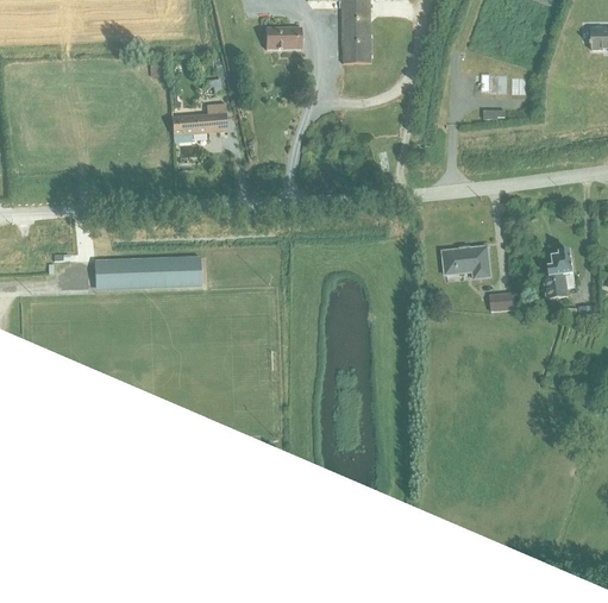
[(340,0),(342,60),(371,58),(369,0),(340,0)]
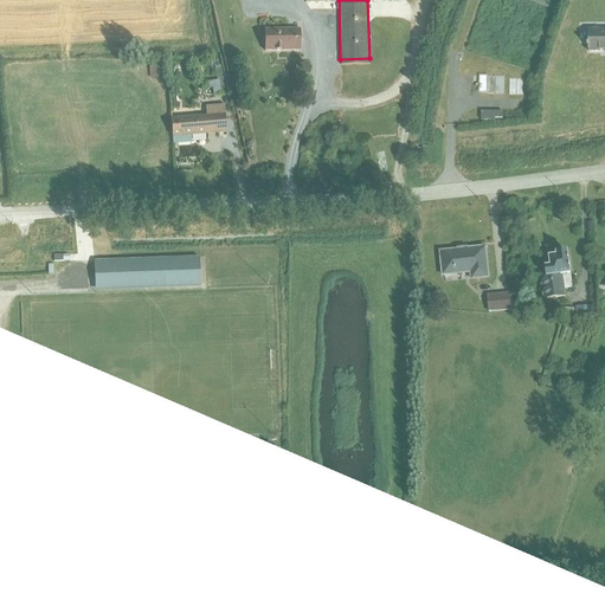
[(300,24),(264,24),(264,46),(300,45),(300,24)]
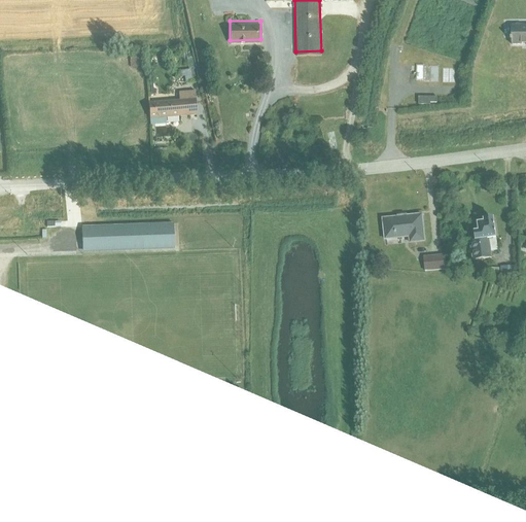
[(511,34),(510,36),(511,36),(511,41),(525,40),(525,21),(523,22),(523,21),(511,21),(512,34),(511,34)]
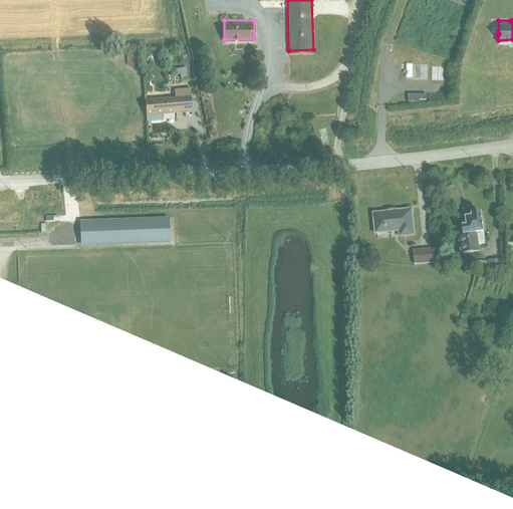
[(138,45),(125,45),(126,61),(139,60),(138,45)]
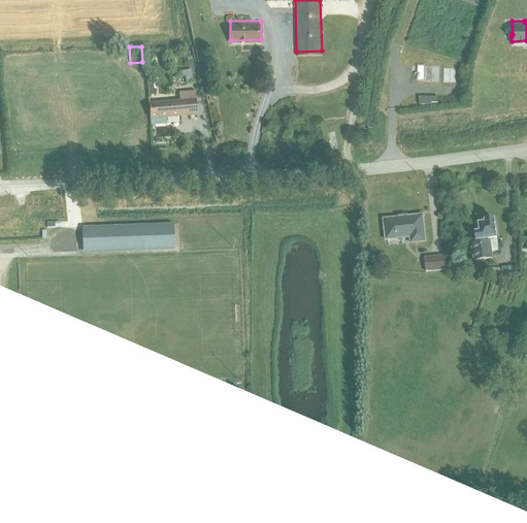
[(190,65),(177,67),(178,73),(184,72),(185,78),(193,77),(190,65)]
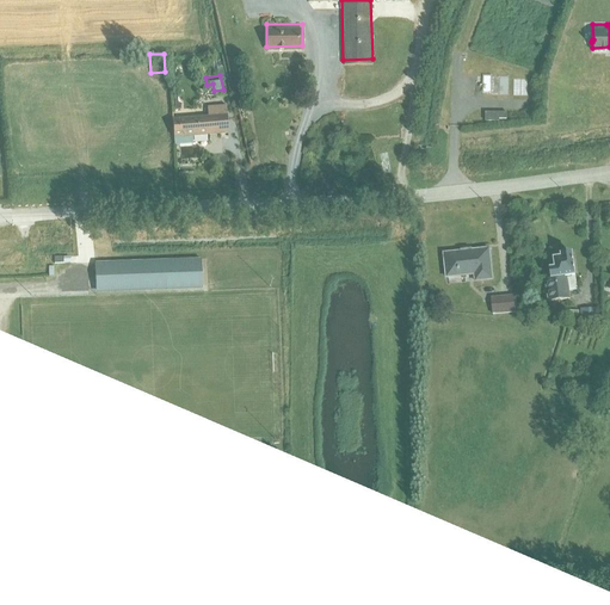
[(207,110),(226,109),(226,100),(207,102),(207,110)]
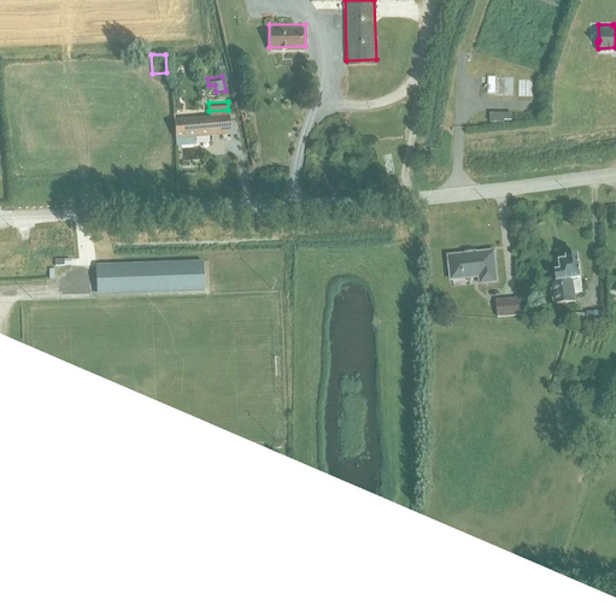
[(228,110),(209,111),(174,115),(175,140),(193,139),(193,133),(229,130),(228,110)]
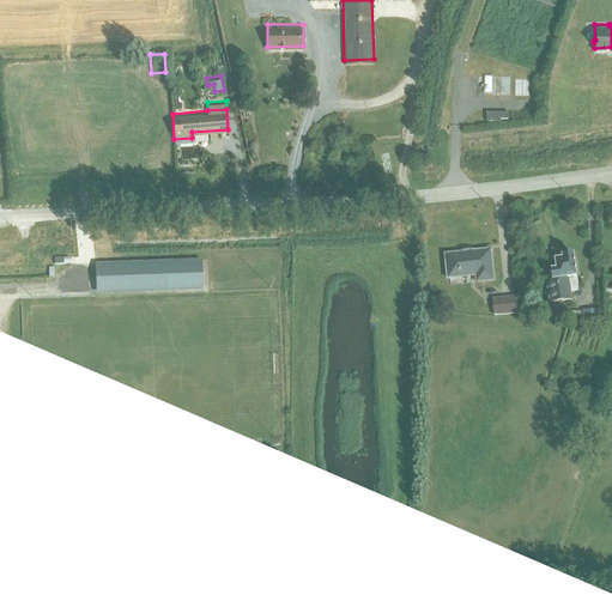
[(462,248),(444,249),(448,274),(474,272),(476,278),(494,277),(490,244),(472,247),(472,244),(462,246),(462,248)]
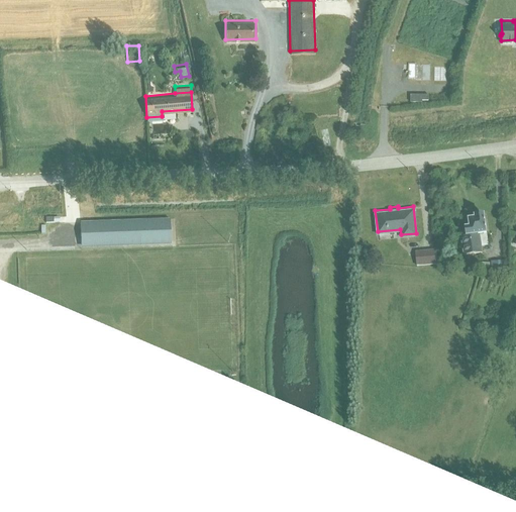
[(466,231),(459,232),(462,251),(482,248),(482,242),(488,241),(484,210),(475,212),(475,214),(469,215),(470,223),(465,223),(466,231)]
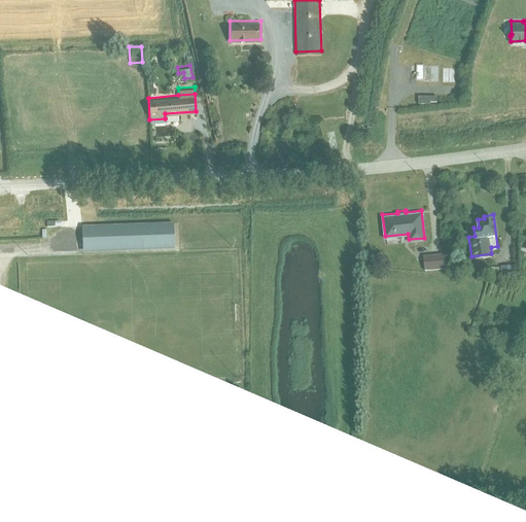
[(173,218),(81,221),(82,248),(174,245),(173,218)]
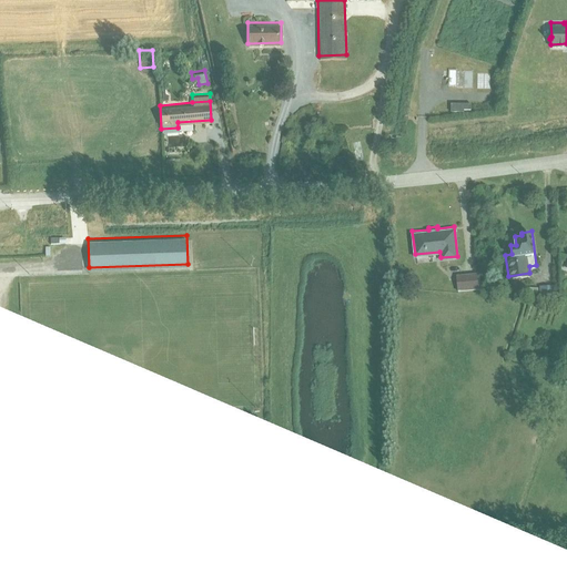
[(478,269),(456,272),(457,288),(481,286),(478,269)]
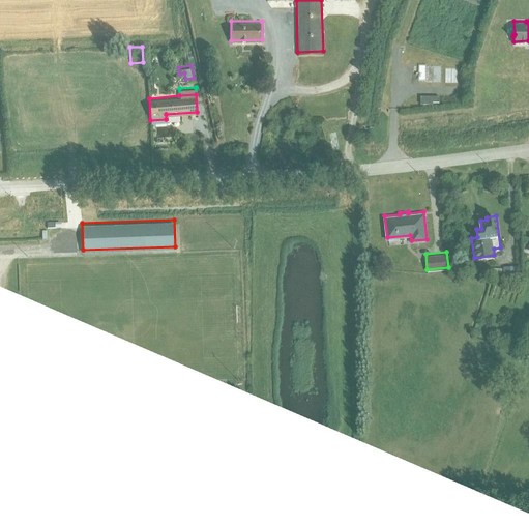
[(517,263),(503,263),(503,276),(518,275),(518,273),(517,263)]
